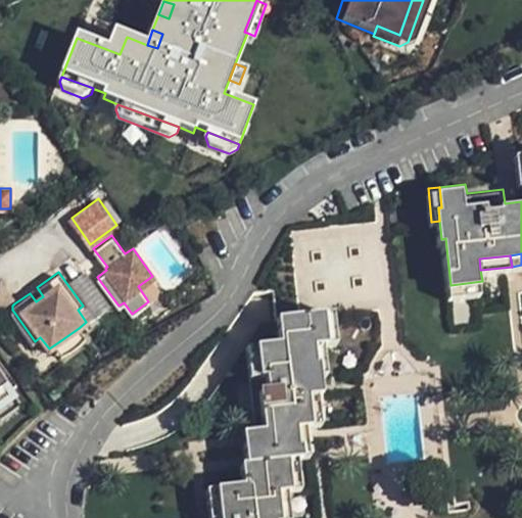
[(452,294),(483,291),(482,281),(451,285),(452,294)]
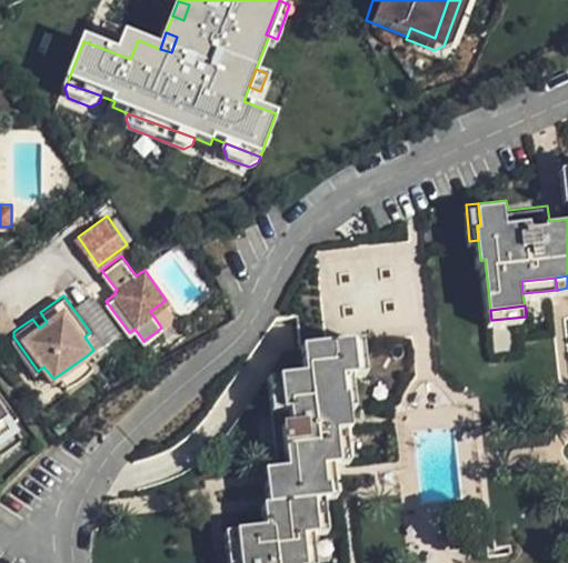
[(0,330),(10,322),(0,308),(0,330)]
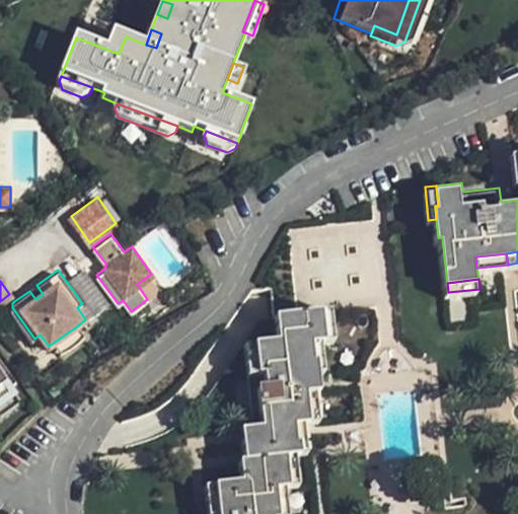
[(43,294),(37,285),(29,291),(35,299),(43,294)]
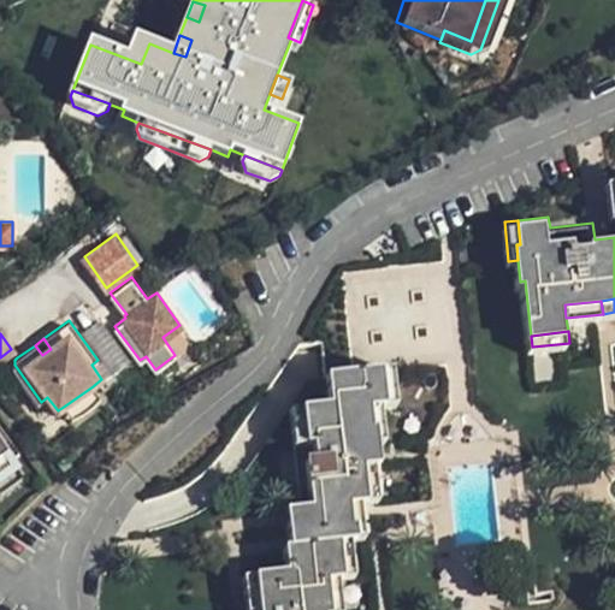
[(401,398),(396,363),(384,366),(389,401),(401,398)]
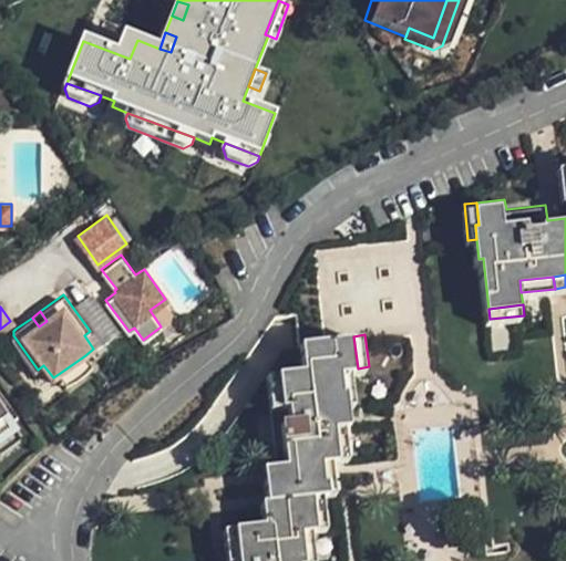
[(326,494),(332,492),(330,477),(326,478),(325,459),(341,458),(338,423),(347,422),(352,422),(350,403),(349,392),(343,393),(341,370),(353,369),(358,369),(353,336),(305,342),(308,371),(279,374),(281,404),(273,405),(277,440),(287,438),(289,464),(280,465),(281,482),(284,498),(317,495),(326,494)]
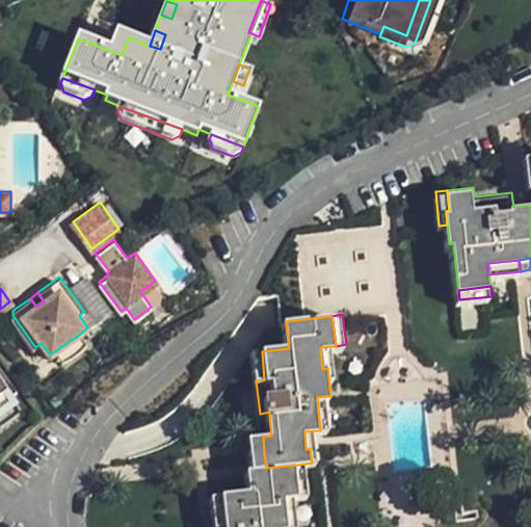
[(80,334),(56,350),(62,359),(75,351),(86,342),(80,334)]
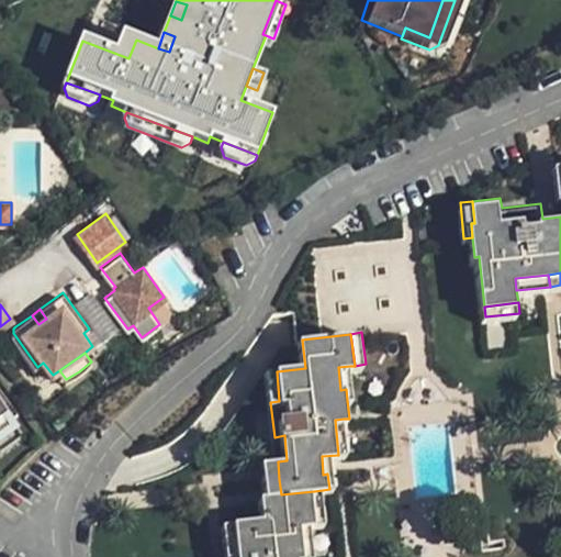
[(347,400),(354,400),(350,366),(338,367),(340,390),(346,389),(347,400)]
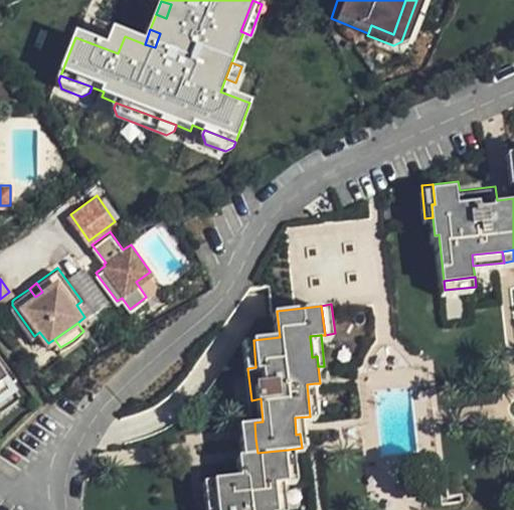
[(253,340),(244,341),(247,368),(255,367),(253,340)]
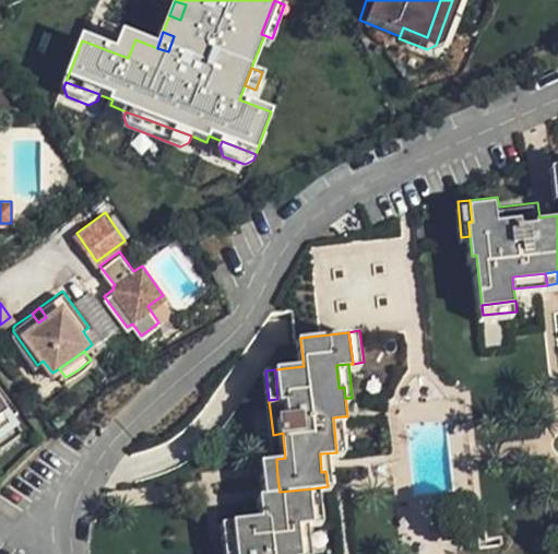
[(0,423),(14,413),(0,392),(0,423)]
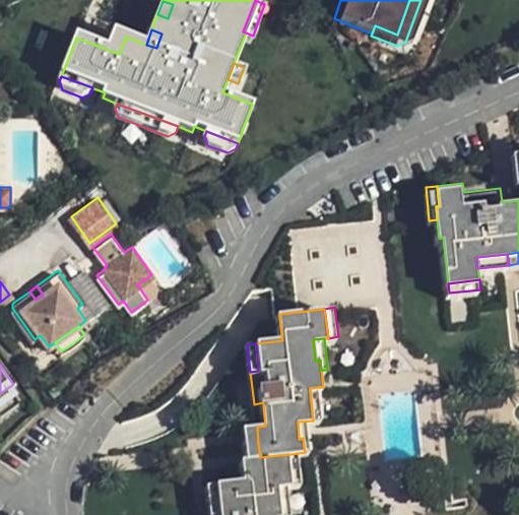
[(313,421),(322,420),(318,387),(310,388),(313,421)]
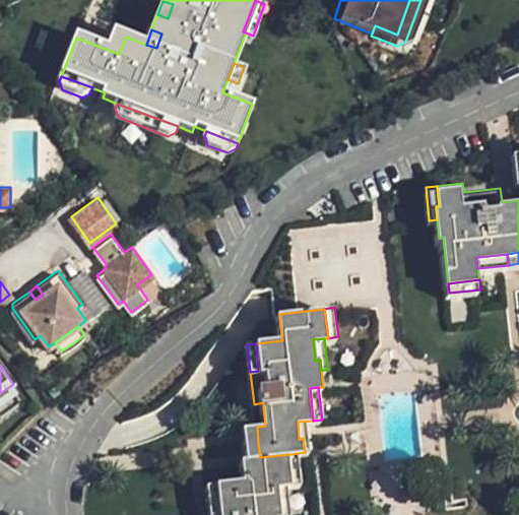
[(5,389),(0,393),(0,408),(12,399),(5,389)]
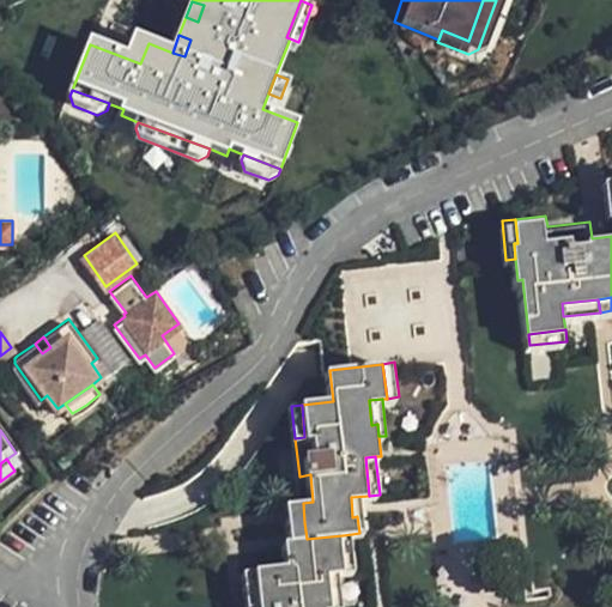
[(300,477),(303,503),(313,502),(310,474),(300,477)]
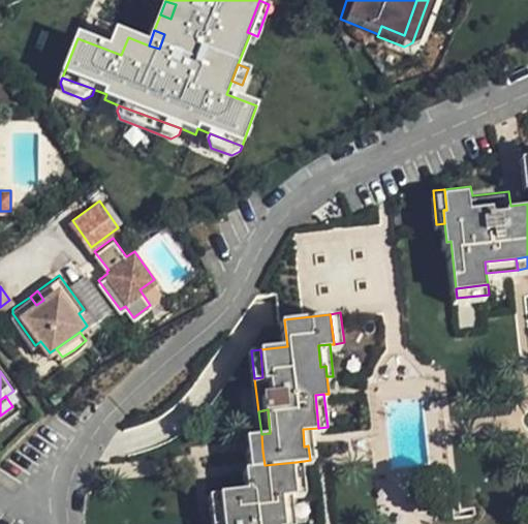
[(261,434),(249,435),(253,466),(265,465),(262,451),(261,434)]
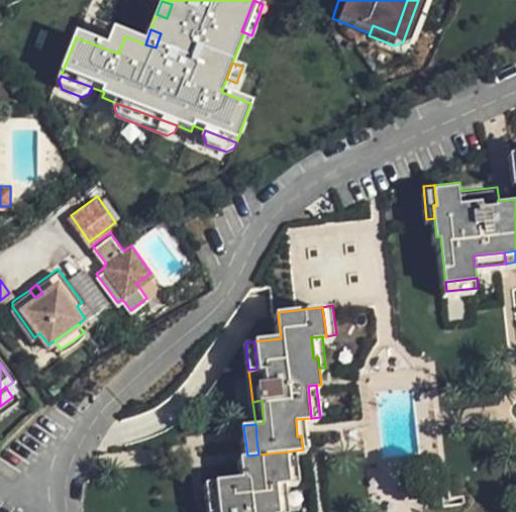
[(292,482),(301,481),(297,450),(289,451),(292,482)]
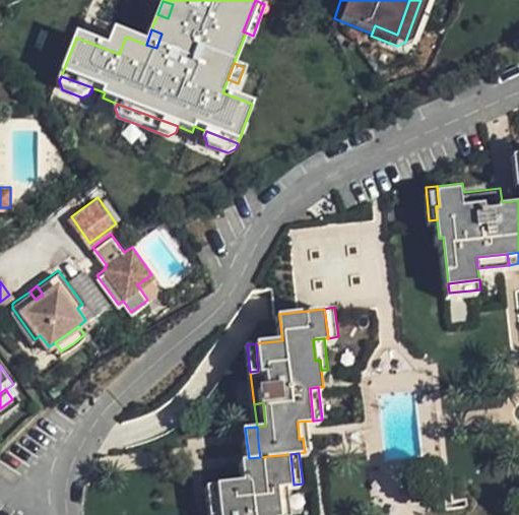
[(249,458),(242,459),(245,481),(219,485),(221,514),(211,514),(282,514),(279,487),(288,486),(294,485),(290,454),(260,457),(249,458)]
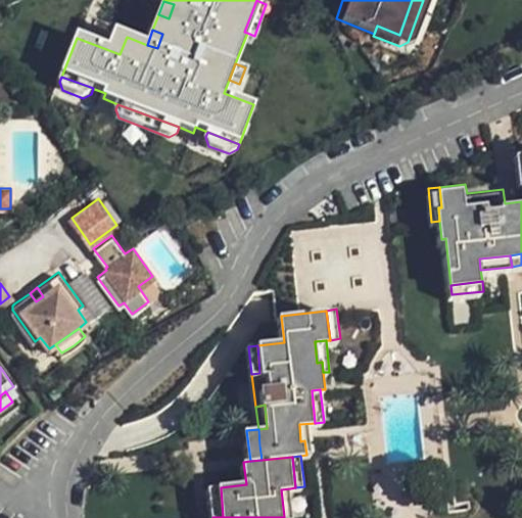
[(221,487),(208,488),(211,517),(212,517),(223,517),(221,487)]
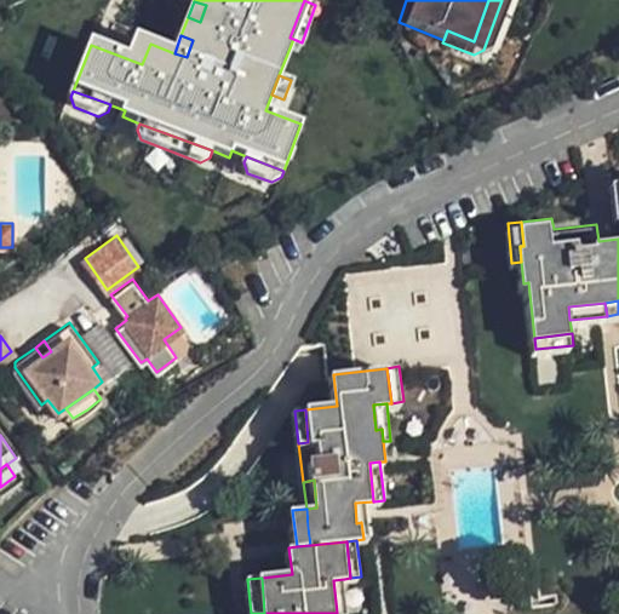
[(337,613),(347,613),(344,579),(333,580),(337,613)]
